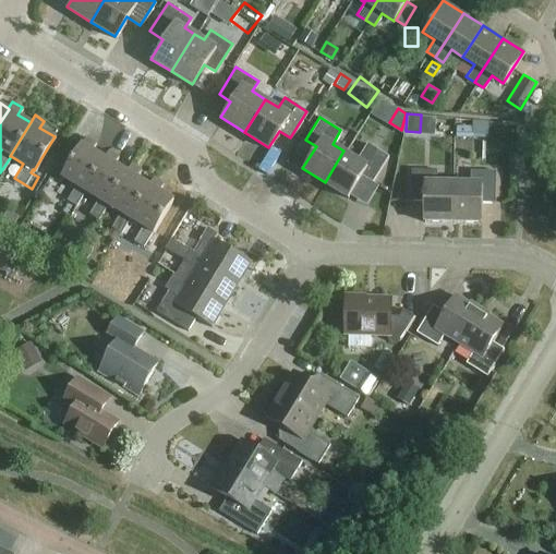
[(449,144),(449,131),(418,133),(419,145),(449,144)]
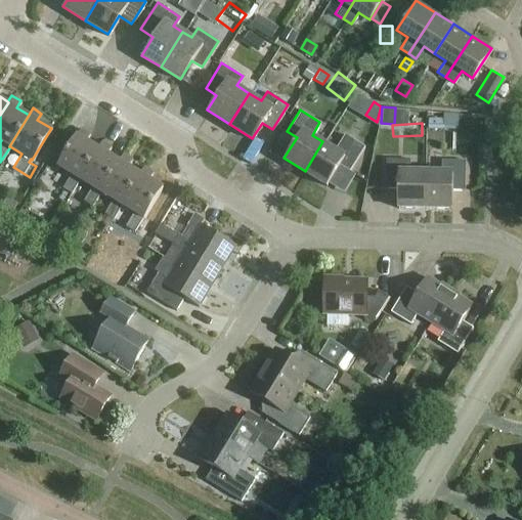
[(97,146),(85,139),(89,133),(80,127),(57,165),(70,173),(61,186),(71,191),(79,178),(97,146)]
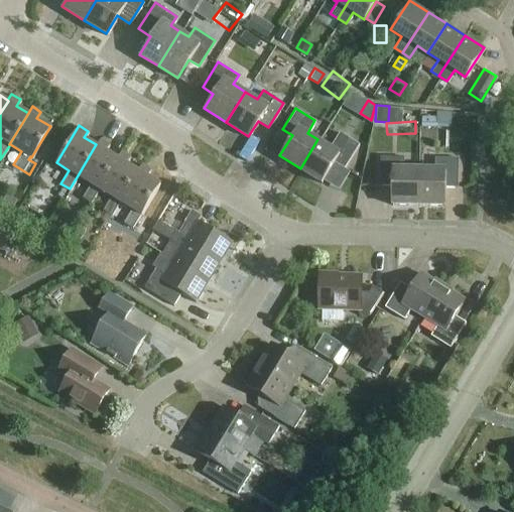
[(317,139),(300,168),(320,181),(334,160),(344,166),(359,143),(339,131),(329,146),(317,139)]
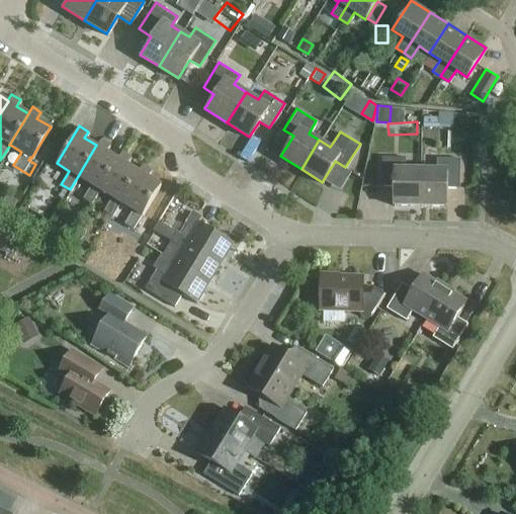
[(117,158),(116,158),(105,150),(108,144),(100,139),(96,145),(78,176),(90,183),(82,197),(90,202),(98,189),(117,158)]
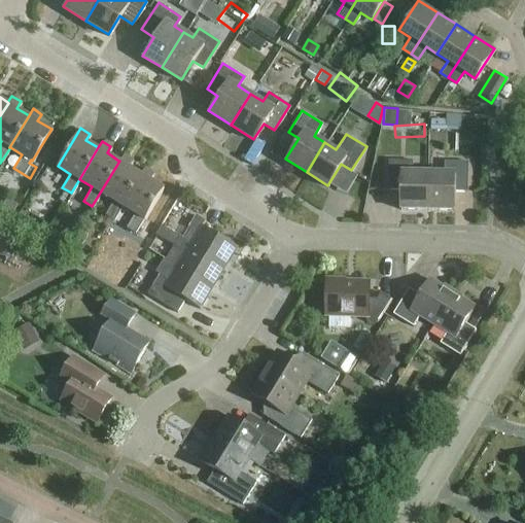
[(123,153),(118,161),(119,161),(100,193),(112,200),(104,213),(113,218),(121,205),(140,173),(128,166),(132,159),(123,153)]
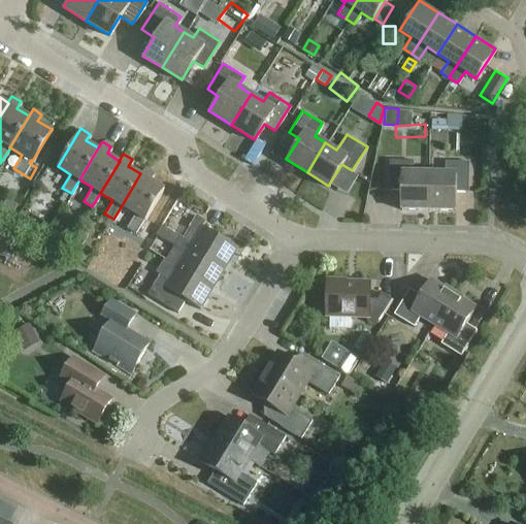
[(427,208),(428,171),(413,171),(413,159),(388,158),(388,189),(400,189),(400,207),(427,208)]
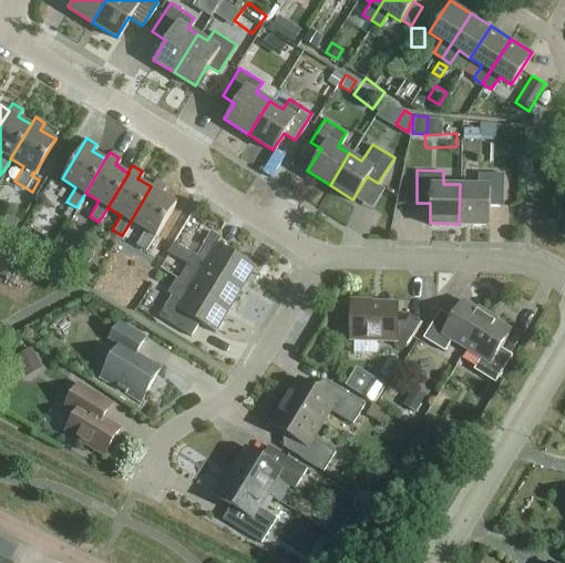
[(460,184),(459,224),(488,224),(489,204),(502,204),(503,172),(476,171),(476,185),(460,184)]
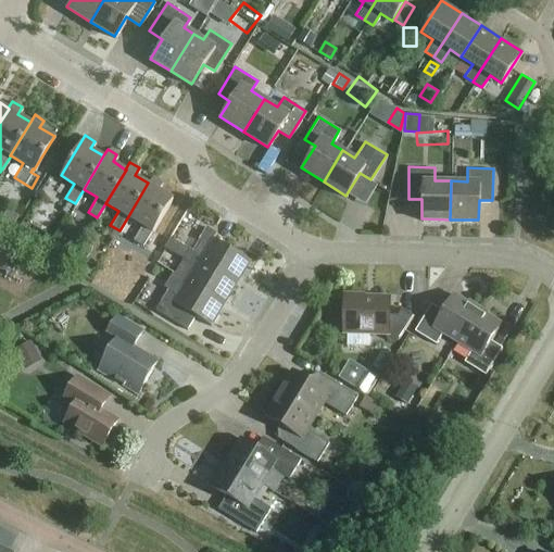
[(148,183),(128,216),(141,224),(133,239),(150,250),(158,238),(149,233),(150,230),(151,230),(172,197),(158,188),(161,182),(152,176),(148,183)]
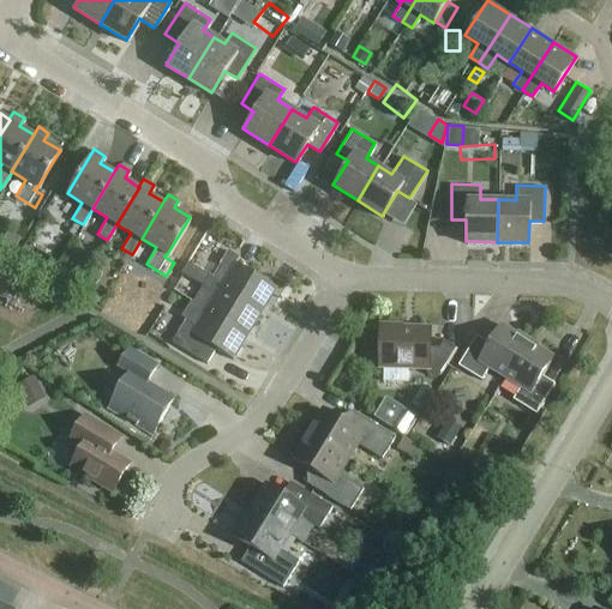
[(432,245),(432,260),(498,261),(499,246),(432,245)]
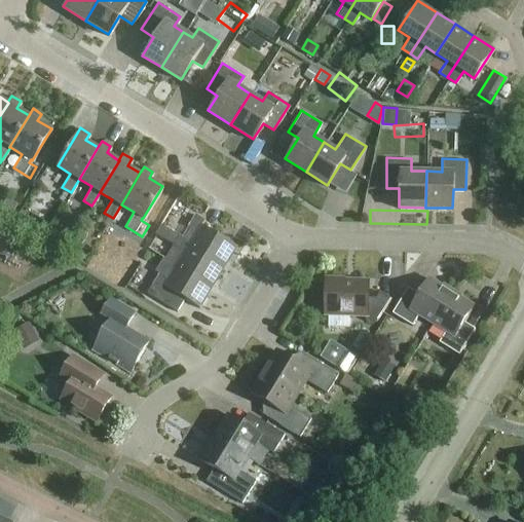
[(188,244),(223,265),(235,245),(200,223),(203,219),(194,213),(187,224),(196,230),(189,240),(188,244)]
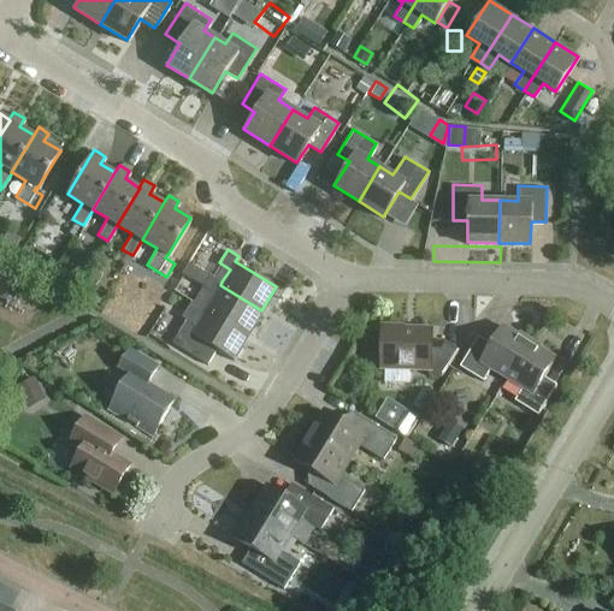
[(199,284),(206,272),(195,265),(188,260),(179,273),(188,278),(199,284)]
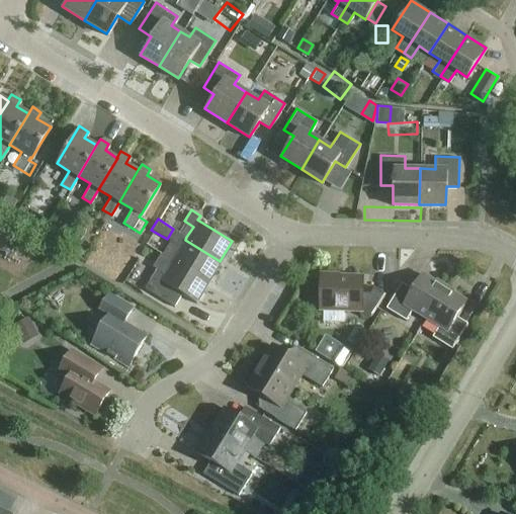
[(175,230),(173,229),(167,239),(180,247),(173,260),(207,281),(220,261),(185,240),(186,237),(175,230)]
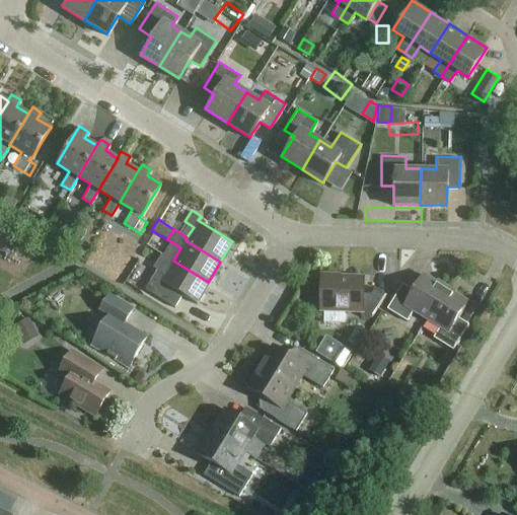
[(196,302),(208,282),(173,261),(165,274),(156,268),(144,288),(173,305),(181,293),(196,302)]
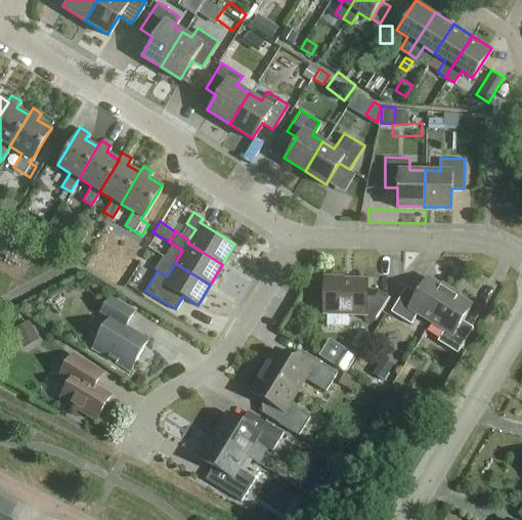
[(346,325),(346,312),(363,312),(363,317),(375,318),(389,296),(378,289),(374,295),(365,295),(365,279),(342,279),(342,275),(323,274),(322,311),(324,311),(324,323),(346,325)]
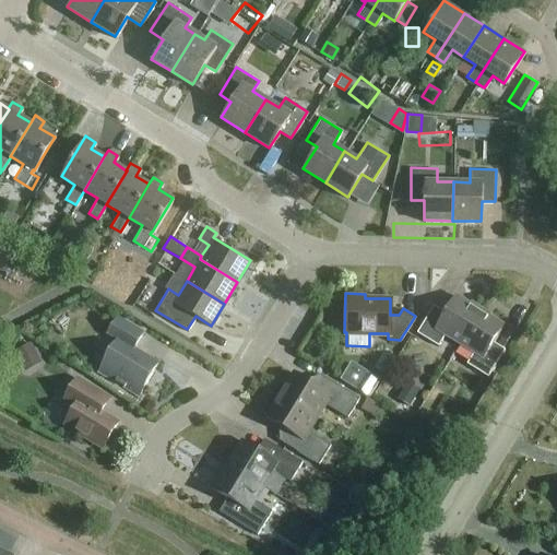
[(459,342),(478,309),(454,294),(445,311),(433,304),(415,331),(437,344),(443,333),(459,342)]
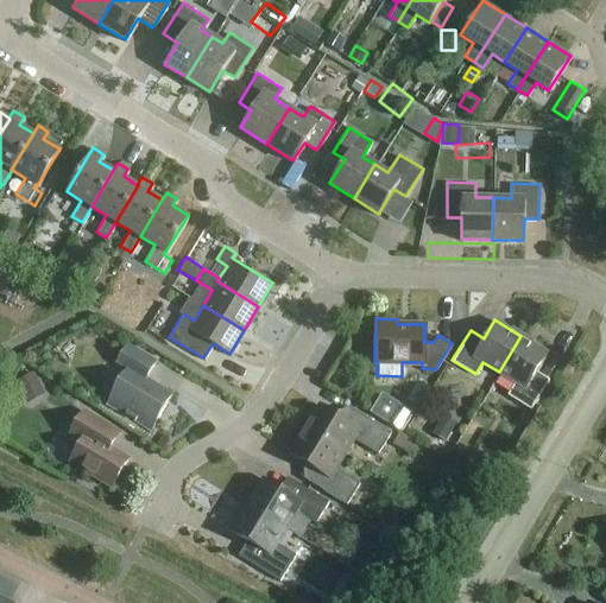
[(521,336),(499,372),(515,381),(506,393),(530,407),(548,378),(536,370),(547,351),(521,336)]
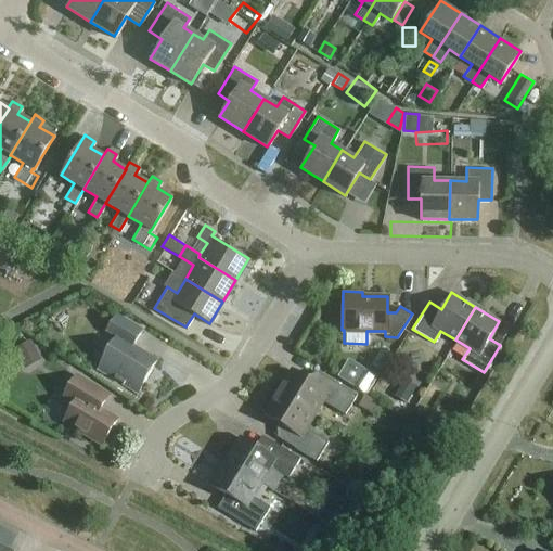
[(155,358),(131,344),(141,327),(116,311),(105,329),(115,335),(97,367),(137,391),(158,355),(156,355),(155,358)]
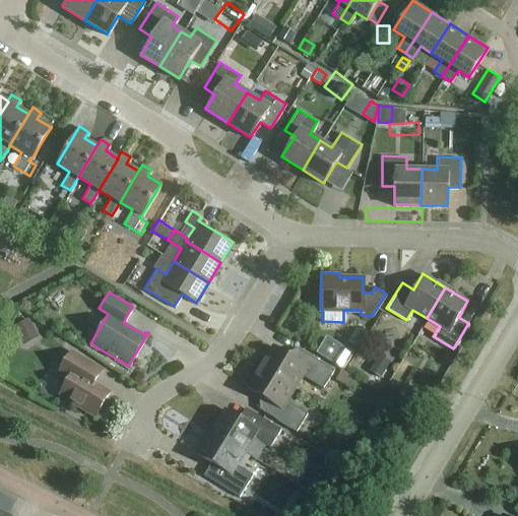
[(27,317),(11,326),(20,341),(36,332),(27,317)]
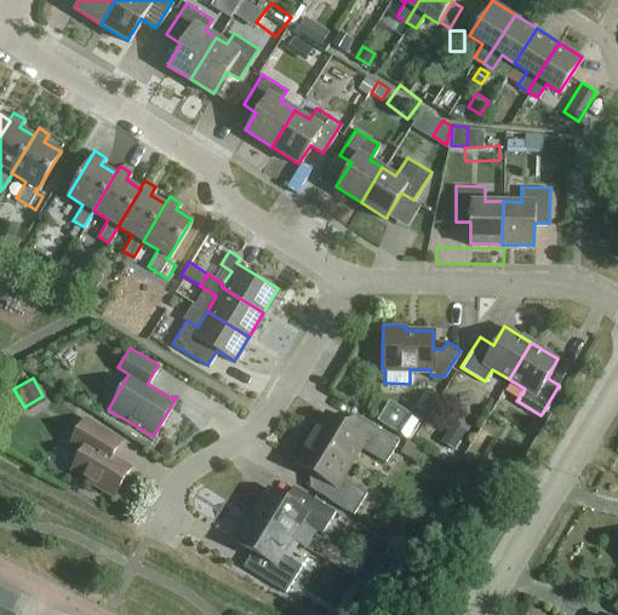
[(388,398),(376,418),(406,438),(419,419),(388,398)]
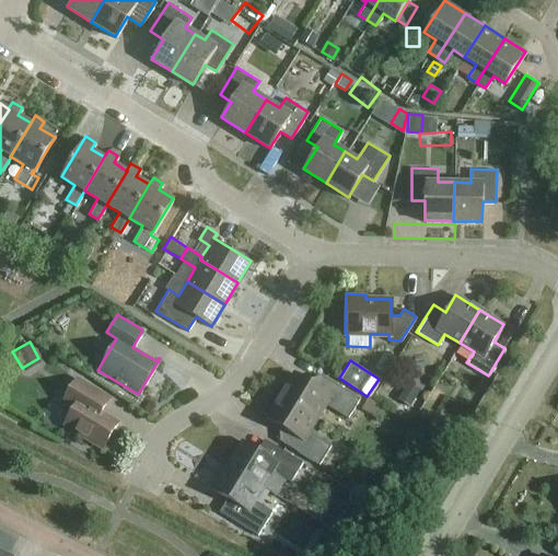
[(279,394),(316,417),(325,403),(347,417),(359,397),(322,374),(315,385),(292,371),(279,394)]
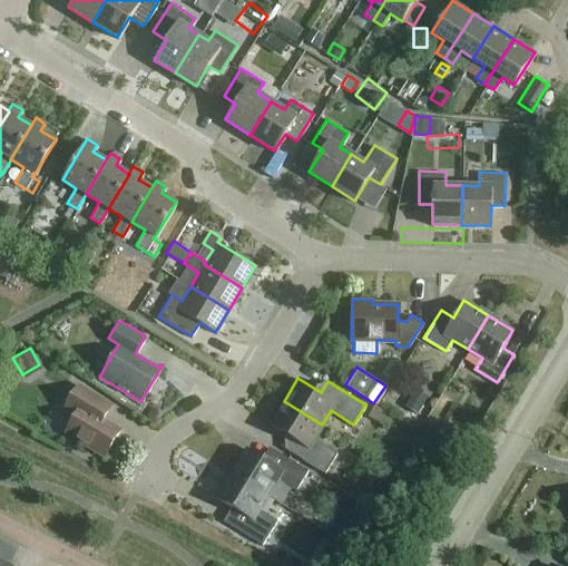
[(65,431),(103,455),(119,428),(100,417),(108,402),(78,383),(64,408),(75,415),(65,431)]
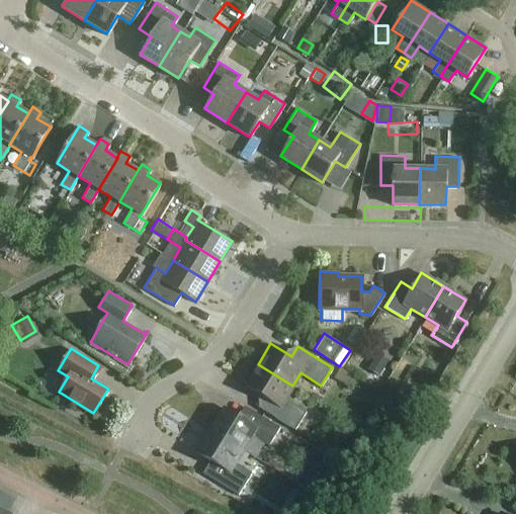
[(378,373),(388,357),(376,351),(367,366),(378,373)]
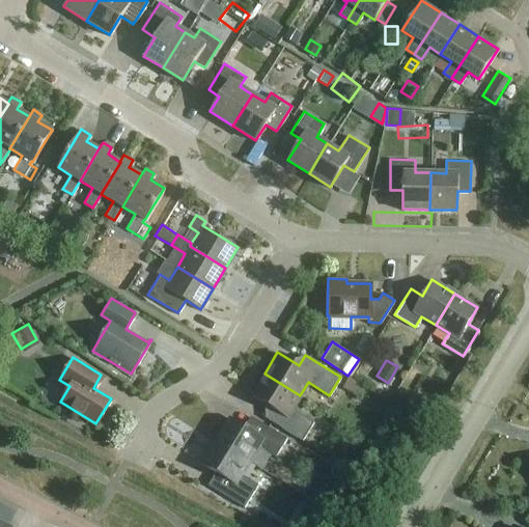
[(291,408),(300,395),(265,373),(259,382),(255,379),(248,390),(252,393),(251,394),(273,408),(267,418),(301,440),(313,421),(291,408)]
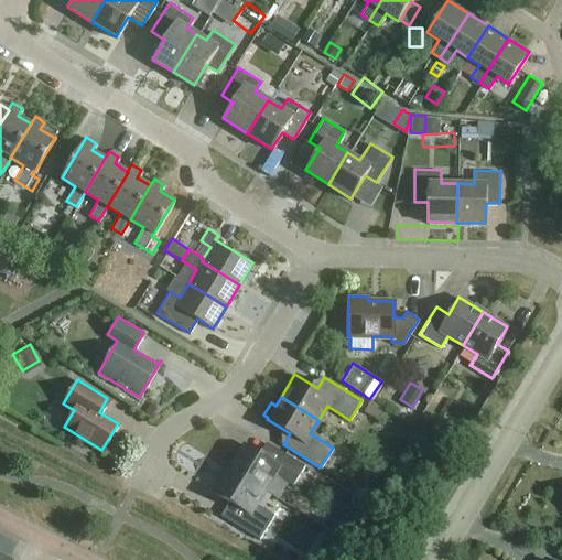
[(369,400),(363,410),(379,420),(385,410),(369,400)]
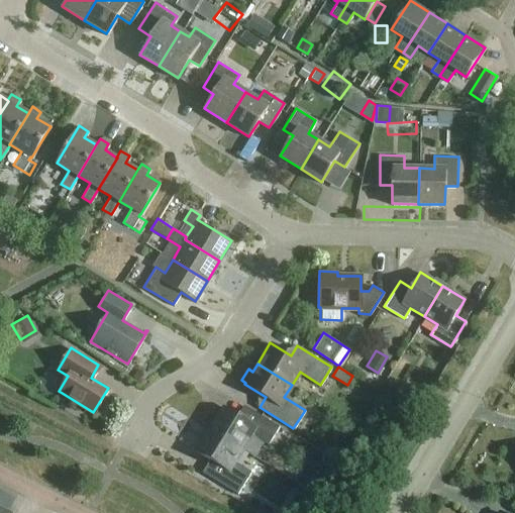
[(208,427),(242,448),(251,434),(268,443),(278,425),(256,412),(250,423),(222,405),(208,427)]
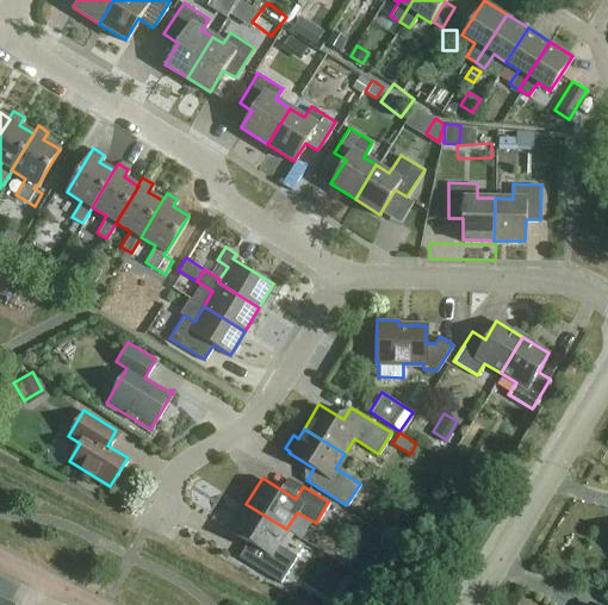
[(277,544),(286,529),(246,504),(230,531),(264,552),(254,566),(279,581),(296,555),(277,544)]
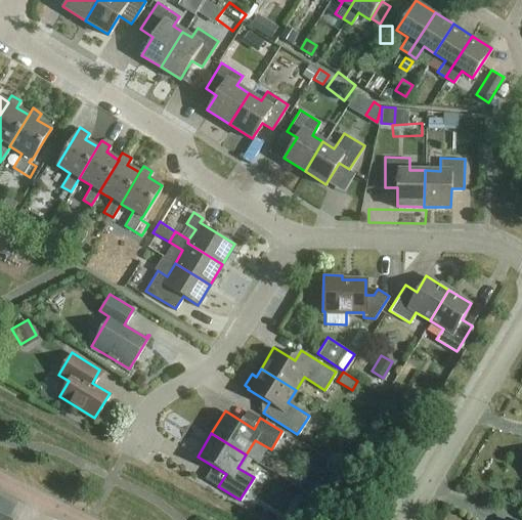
[(317,481),(310,492),(323,502),(331,489),(317,481)]
